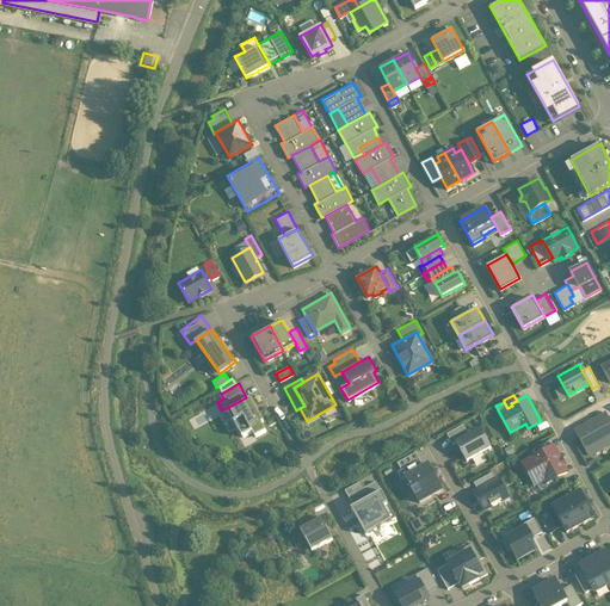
[(263,420),(250,396),(246,397),(227,408),(241,436),(252,431),(254,436),(265,430),(260,421),(263,420)]
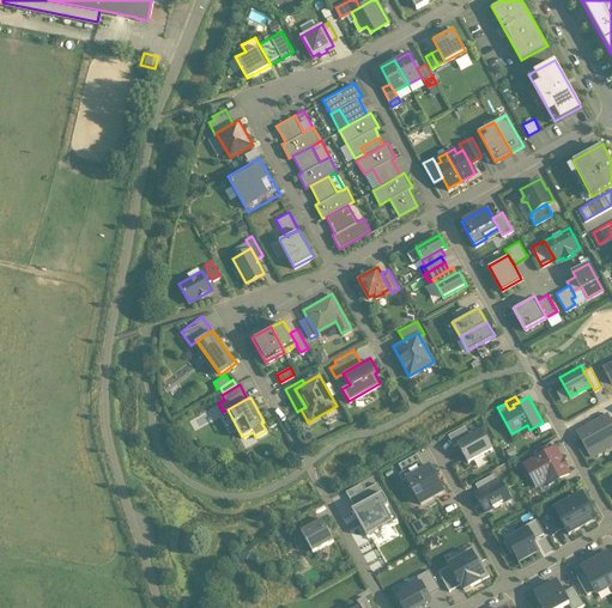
[(606,413),(576,430),(591,455),(611,444),(607,438),(611,436),(611,423),(610,420),(606,413)]
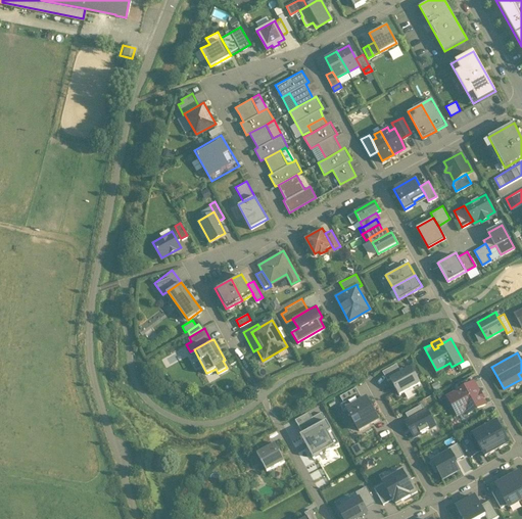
[(400,371),(396,363),(382,370),(387,378),(389,377),(400,371)]
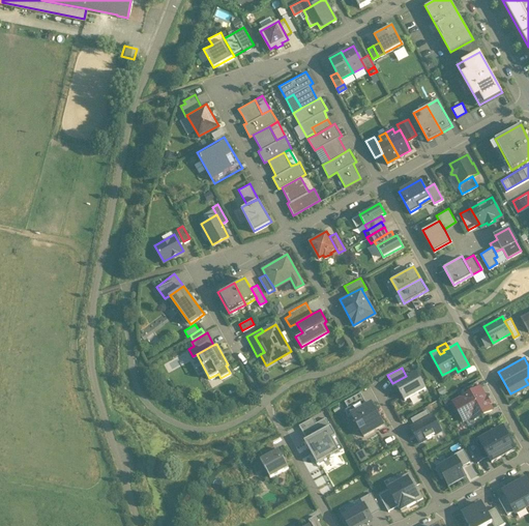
[(406,376),(394,382),(404,399),(424,387),(416,371),(406,376)]
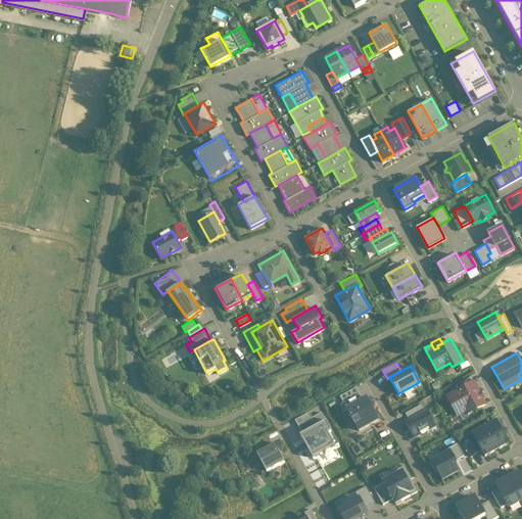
[(455,384),(458,389),(473,381),(470,376),(455,384)]
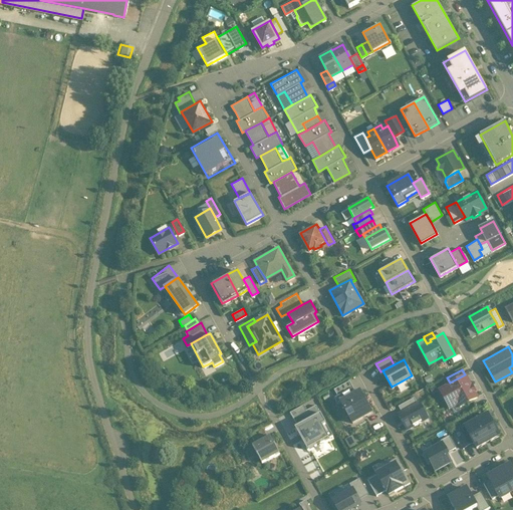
[(450,383),(440,389),(449,407),(457,403),(459,406),(476,397),(465,374),(450,383)]
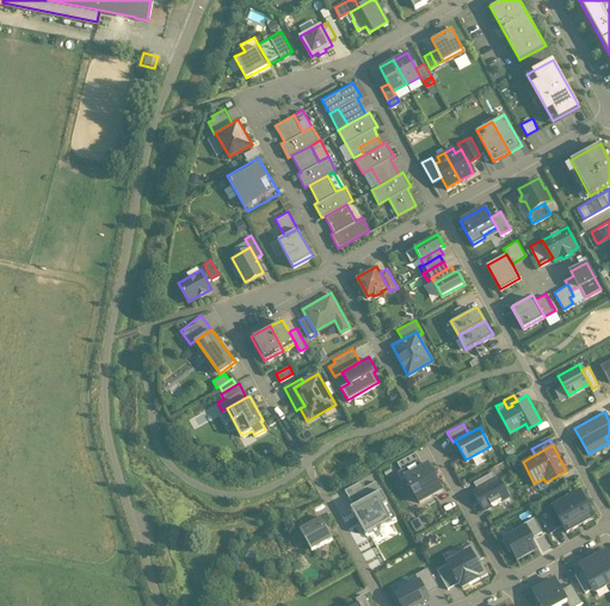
[(416,450),(396,461),(401,468),(396,470),(401,478),(405,476),(424,465),(416,450)]
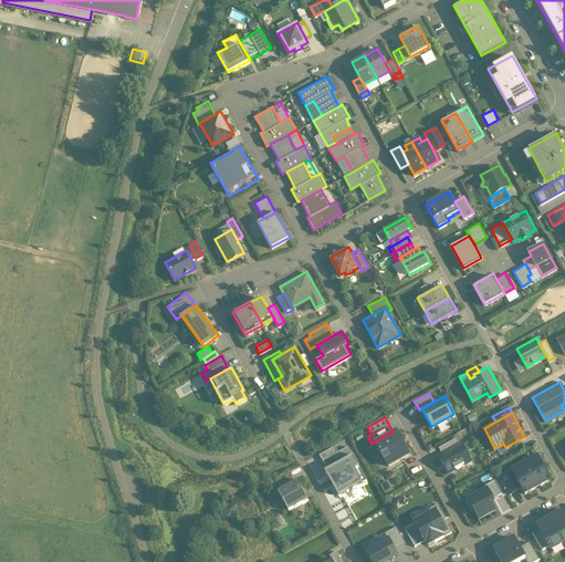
[(393,432),(375,441),(388,465),(409,453),(396,429),(393,432)]
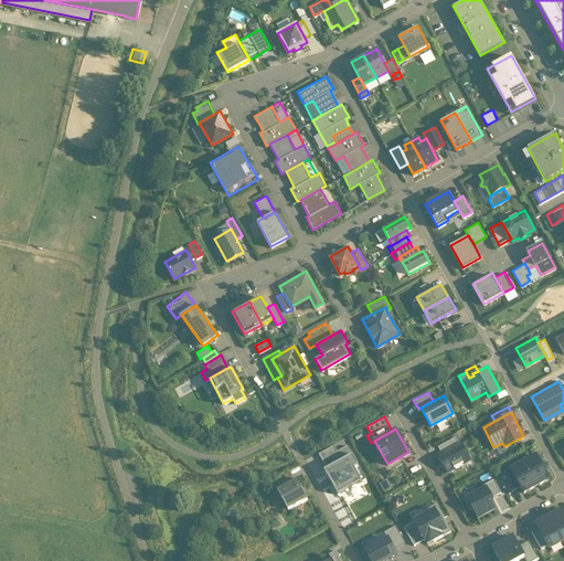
[(437,447),(440,453),(458,443),(455,437),(437,447)]
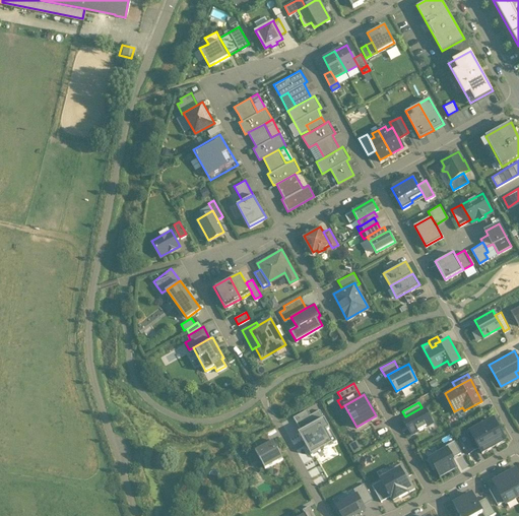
[(405,416),(401,420),(410,436),(434,423),(425,406),(422,407),(405,416)]
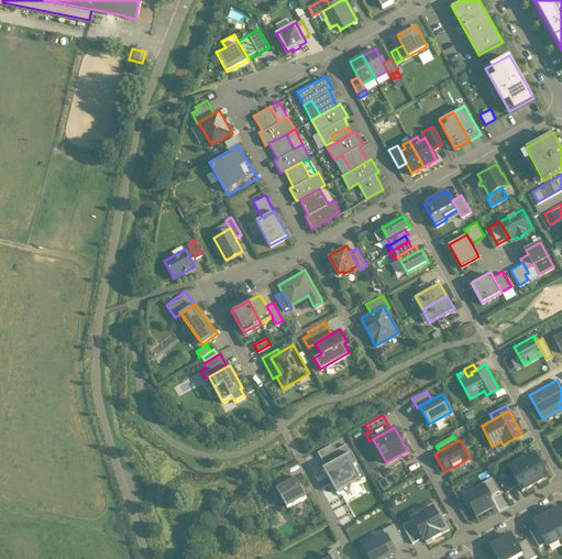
[(317,451),(326,466),(340,458),(334,448),(332,442),(317,451)]
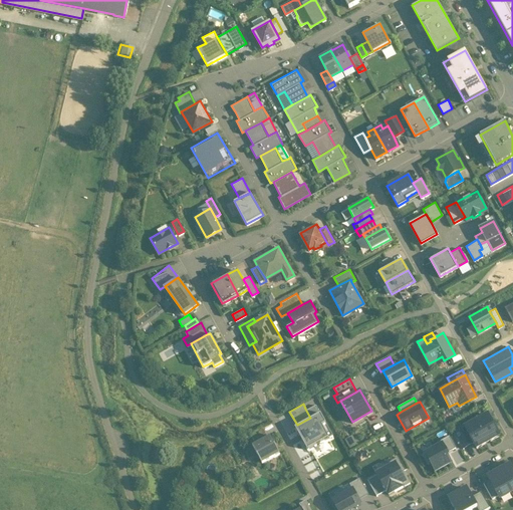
[(305,409),(310,418),(320,413),(315,404),(305,409)]
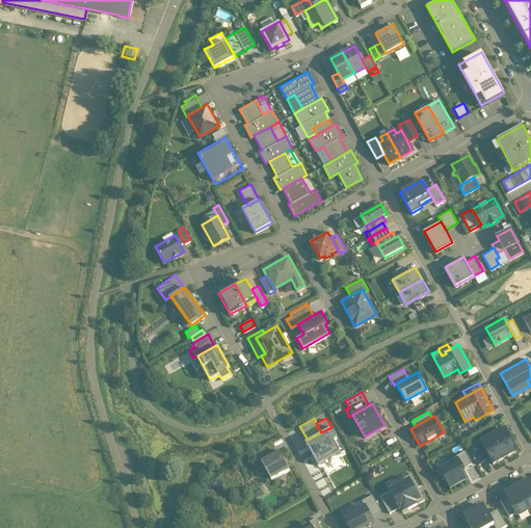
[(518,450),(503,425),(477,441),(478,442),(487,459),(490,466),(518,450)]
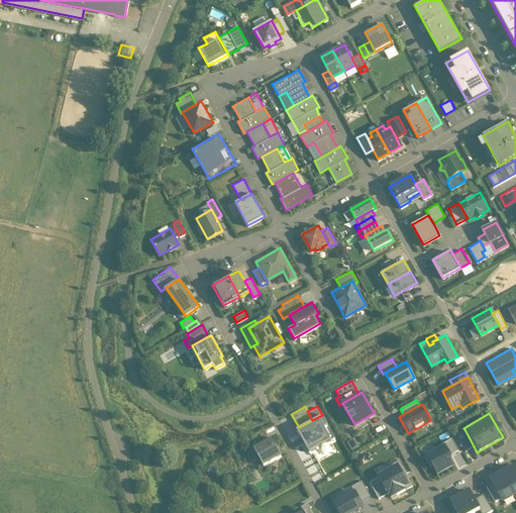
[(299,427),(297,428),(309,451),(334,436),(322,415),(312,420),(299,427)]
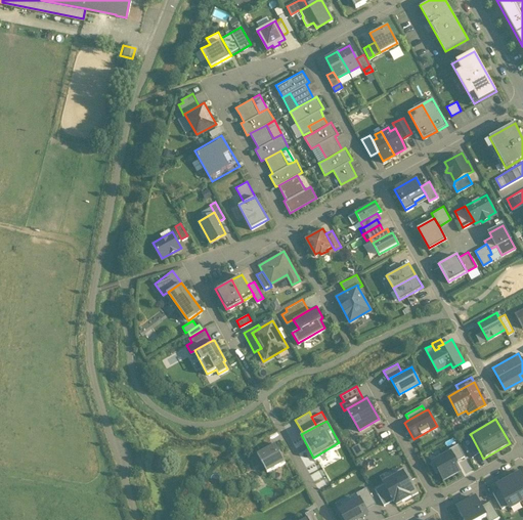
[(255,441),(258,446),(270,440),(267,434),(255,441)]
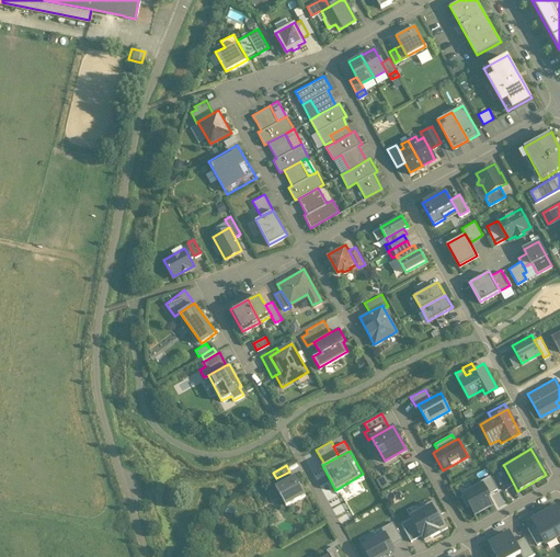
[(514,485),(504,466),(494,472),(504,490),(514,485)]
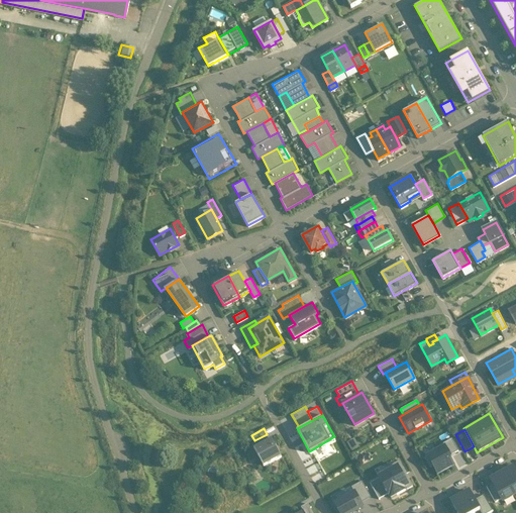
[(349,446),(356,444),(355,436),(347,438),(349,446)]
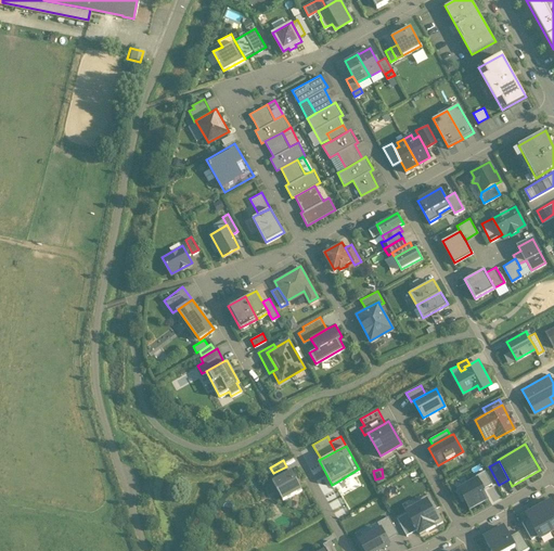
[(291,470),(272,481),(283,499),(301,489),(291,470)]
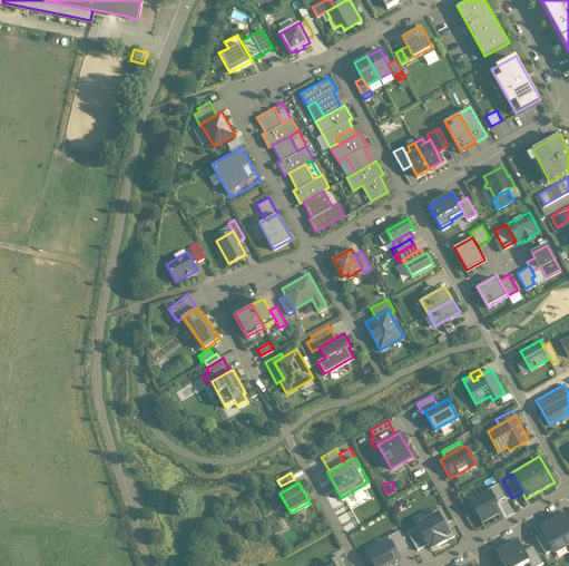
[(488,487),(489,489),(496,503),(504,498),(497,482),(488,487)]
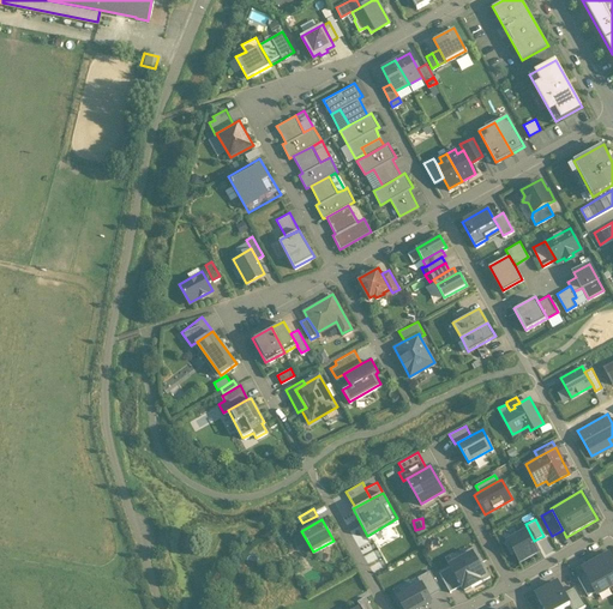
[(502,540),(515,565),(536,554),(532,546),(535,543),(534,541),(527,526),(502,540)]
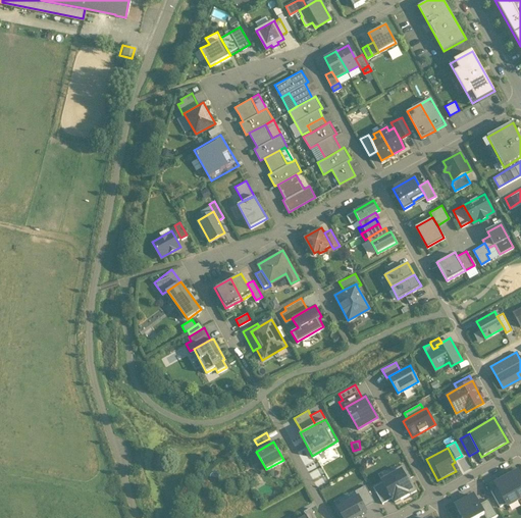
[(394,470),(395,473),(401,469),(406,478),(409,477),(403,465),(394,470)]
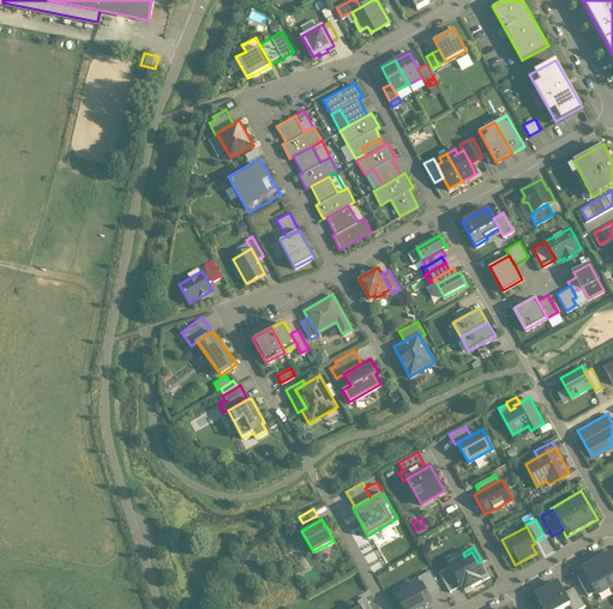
[(464,556),(450,564),(451,565),(462,584),(463,589),(481,579),(479,576),(484,573),(478,562),(472,552),(464,556)]
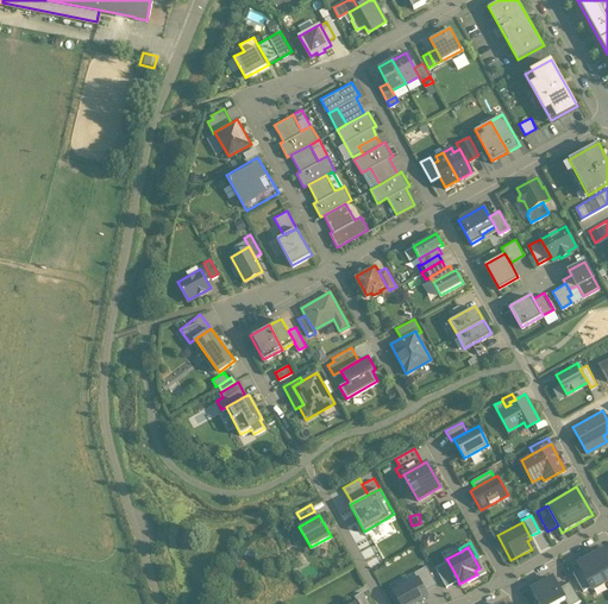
[(603,547),(590,554),(606,580),(607,578),(607,554),(606,552),(603,547)]
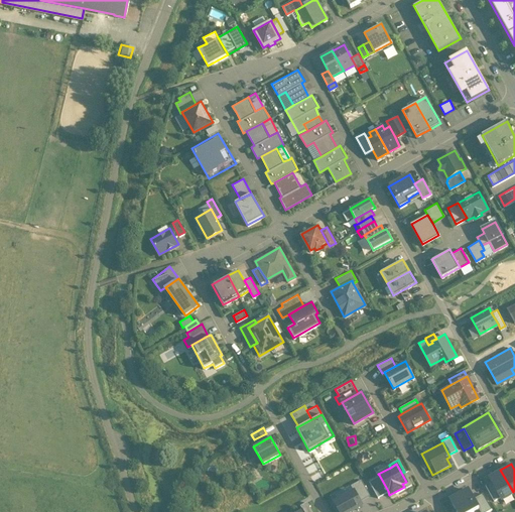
[(501,499),(513,492),(500,470),(489,477),(491,481),(500,496),(501,499)]
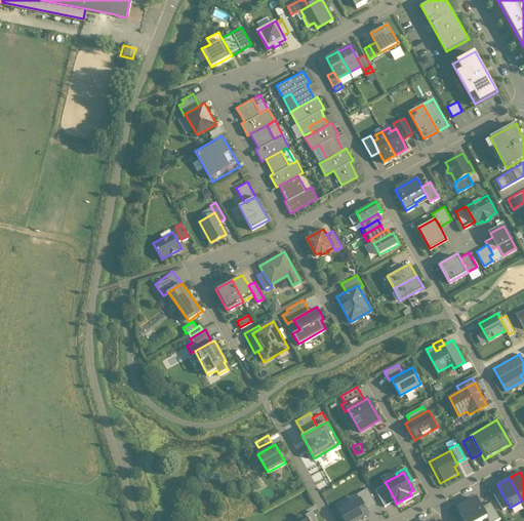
[(385,506),(395,499),(386,483),(375,489),(385,506)]
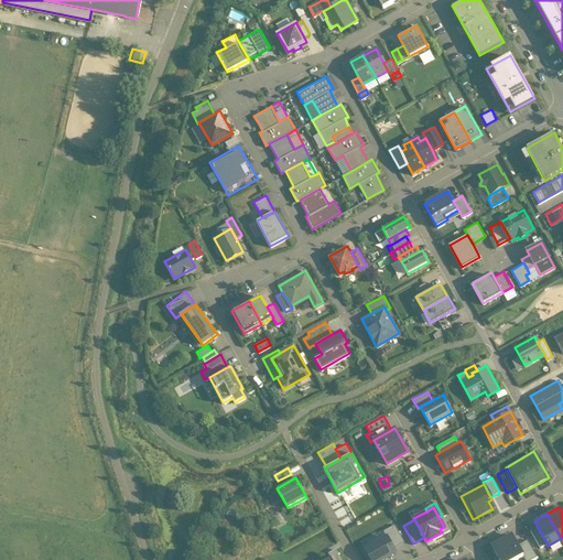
[(382,529),(387,536),(393,546),(404,541),(394,523),(382,529)]
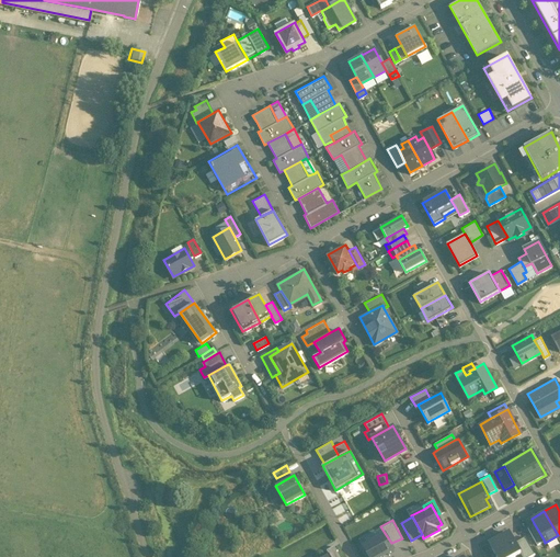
[(534,523),(527,526),(537,544),(544,540),(534,523)]
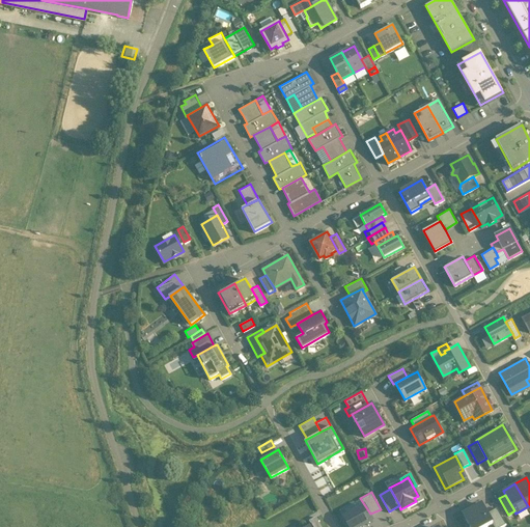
[(457,511),(466,526),(486,526),(492,524),(485,514),(478,500),(457,511)]
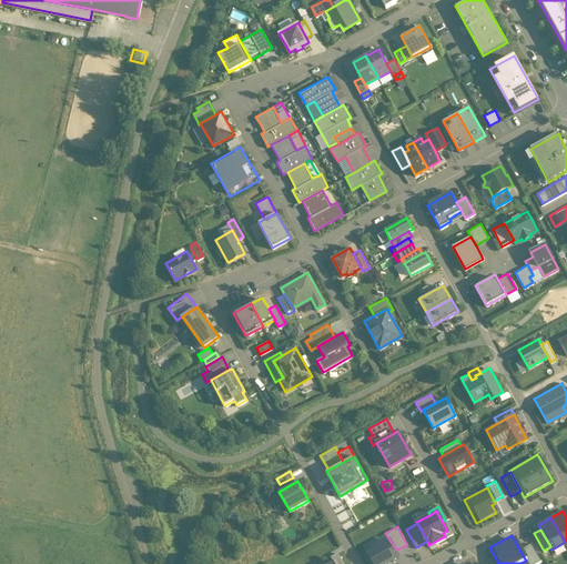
[(390,540),(367,552),(373,563),(382,563),(398,555),(396,550),(390,540)]
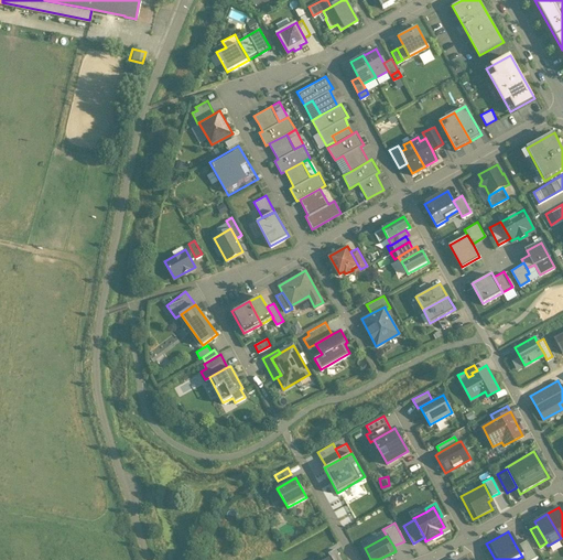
[(527,540),(516,546),(522,557),(523,559),(529,559),(537,556),(527,540)]
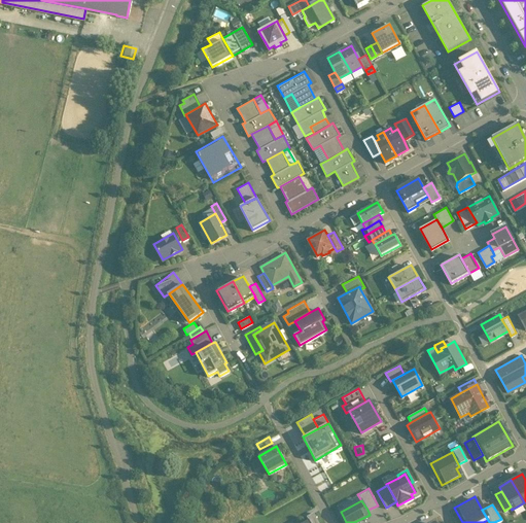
[(307,515),(309,520),(311,522),(319,522),(313,512),(307,515)]
